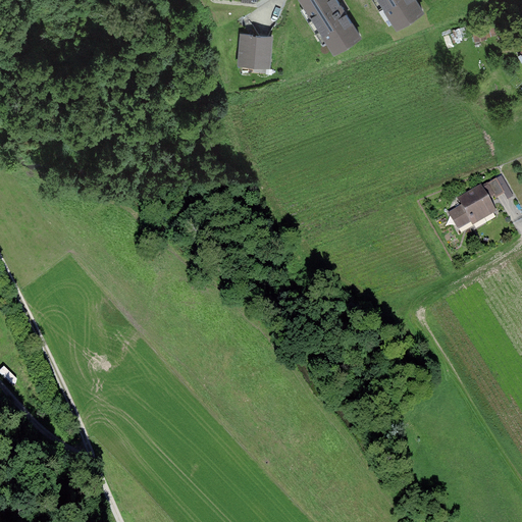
[(360,38),(334,0),(296,0),(332,56),(360,38)]
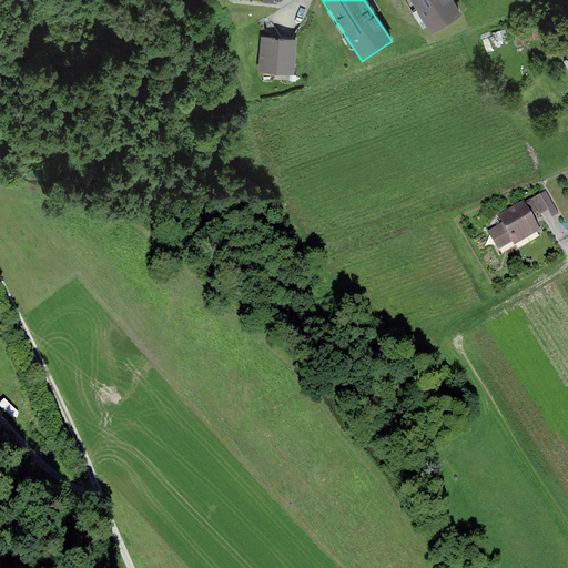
[(450,0),(408,0),(429,34),(460,16),(450,0)]
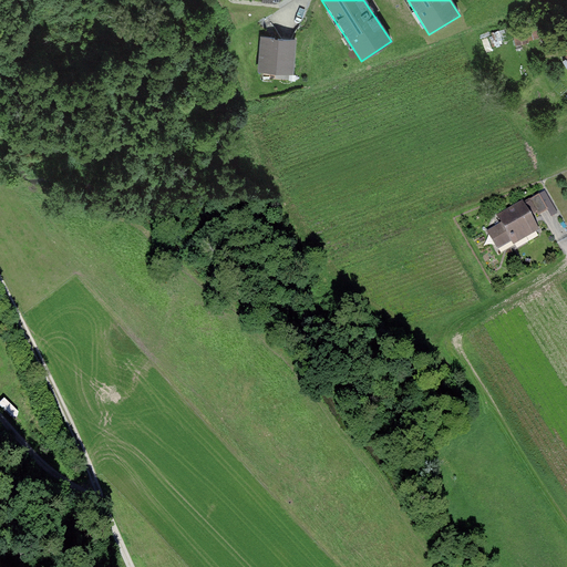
[(566,21),(566,8),(554,17),(560,27),(566,21)]
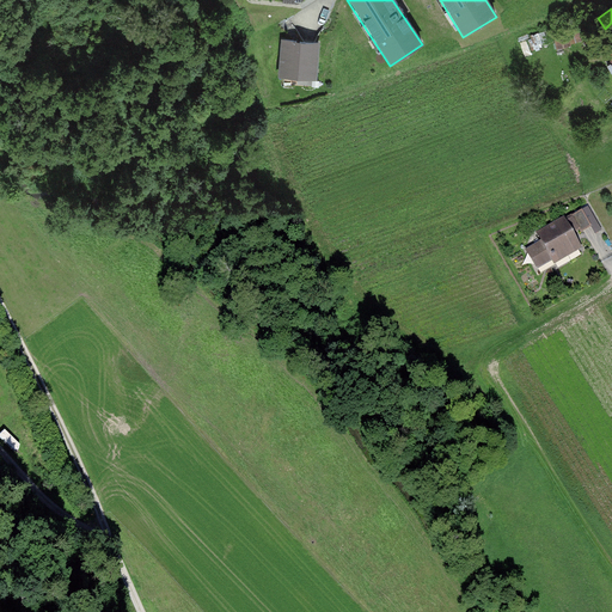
[(567,37),(563,25),(556,28),(560,40),(567,37)]
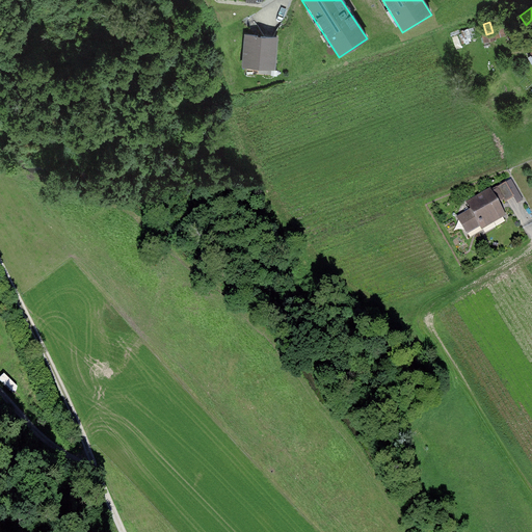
[(274,70),(277,36),(243,33),(240,68),(274,70)]
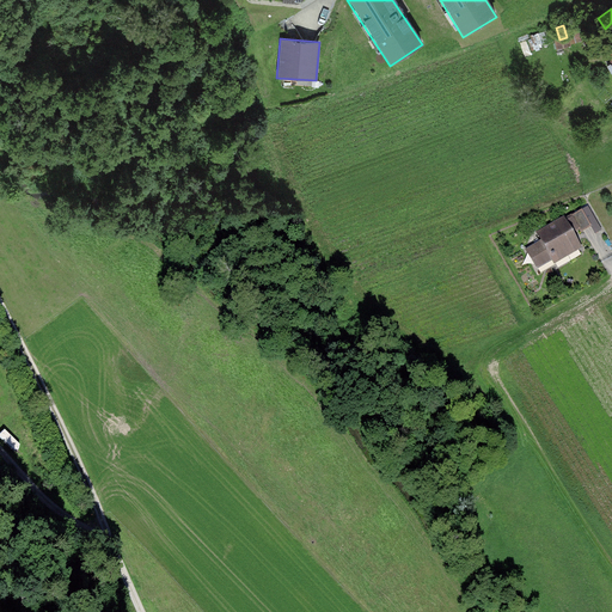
[(56,158),(59,150),(43,145),(41,153),(56,158)]
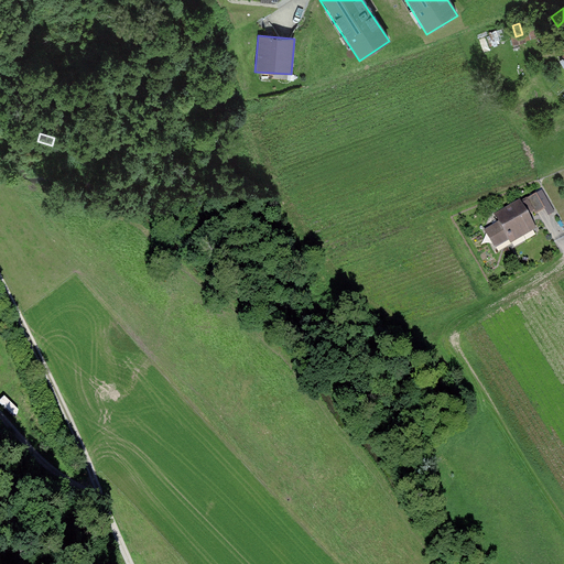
[(537,194),(528,199),(533,210),(535,215),(545,208),(537,194)]
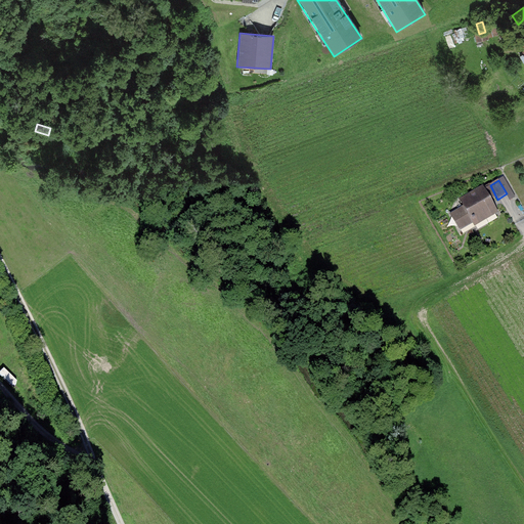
[(489,200),(495,195),(490,185),(483,189),(489,200)]
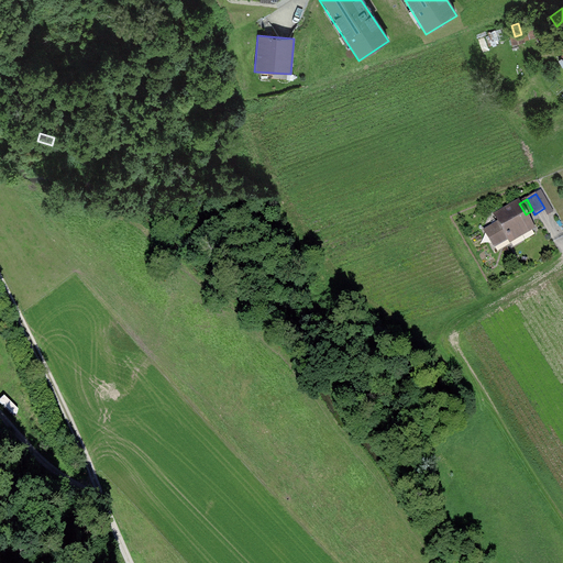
[(533,228),(526,214),(519,203),(496,217),(500,223),(486,232),(495,246),(519,231),(521,234),(533,228)]
